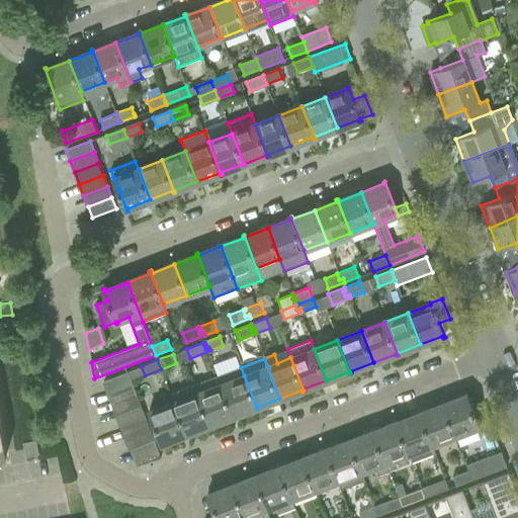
[(241,367),(218,375),(233,416),(255,408),(256,409),(257,409),(244,375),(241,367)]
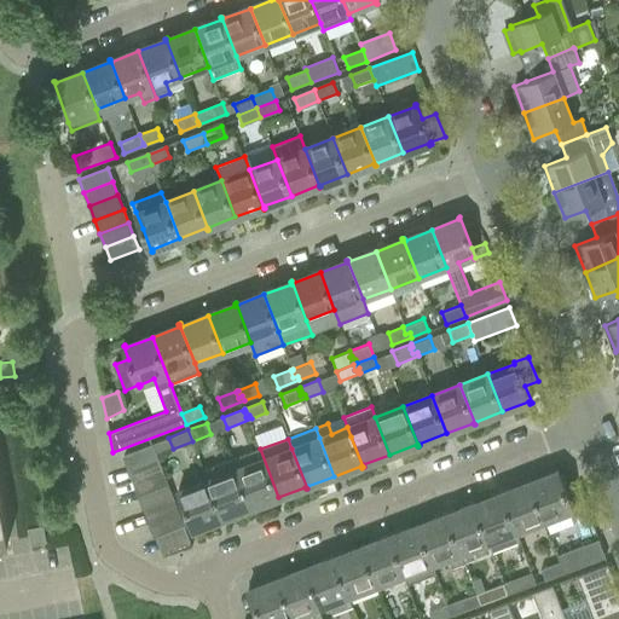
[(123,456),(128,469),(157,458),(152,444),(123,456)]
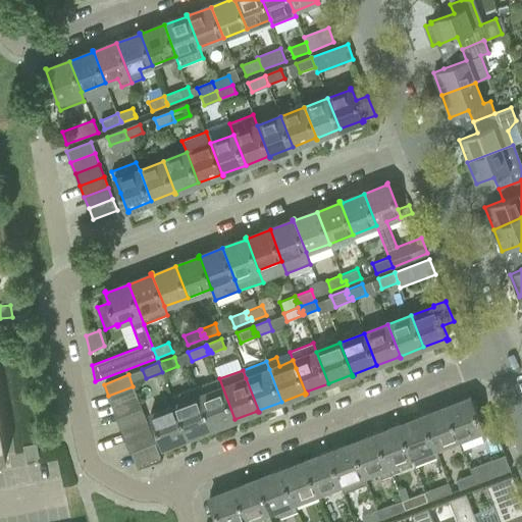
[(195,387),(199,397),(211,430),(212,430),(211,428),(235,419),(219,378),(195,387)]
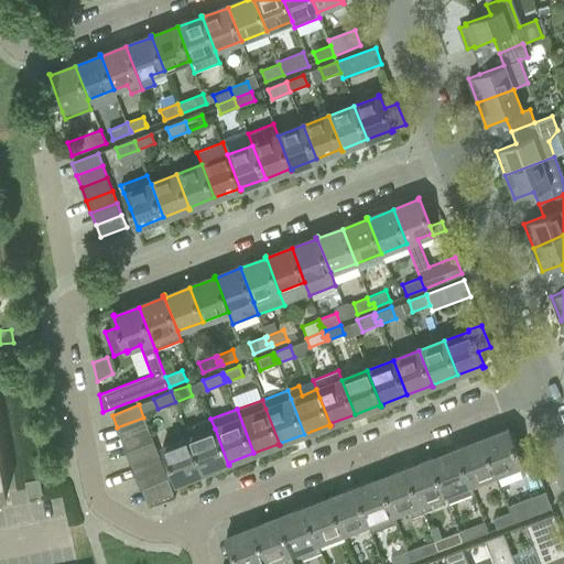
[(117,427),(122,440),(148,430),(143,418),(117,427)]
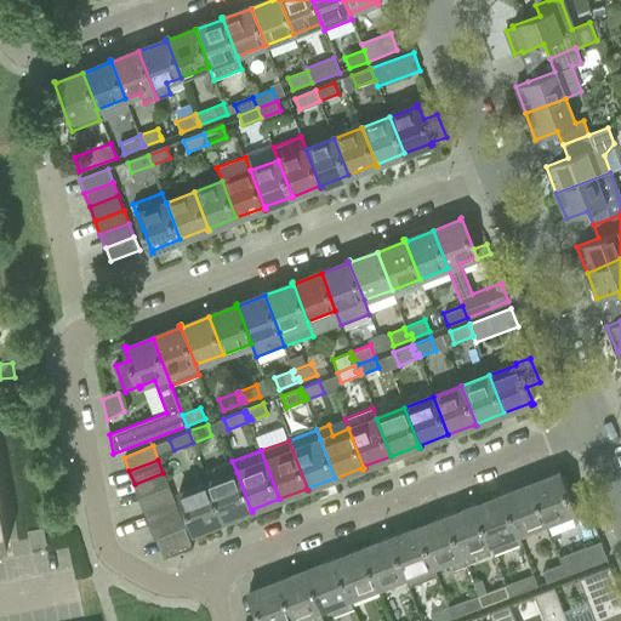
[(232,461),(204,472),(209,483),(223,520),(250,511),(251,513),(251,512),(237,472),(232,461)]
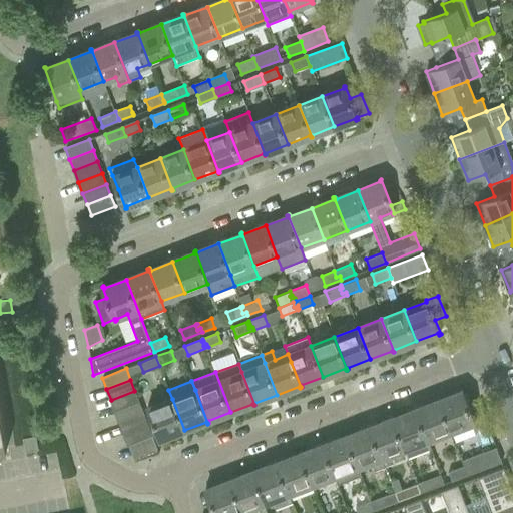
[(440,399),(439,400),(451,432),(473,423),(475,428),(487,424),(479,404),(469,408),(462,390),(461,391),(462,392),(440,401),(440,399)]
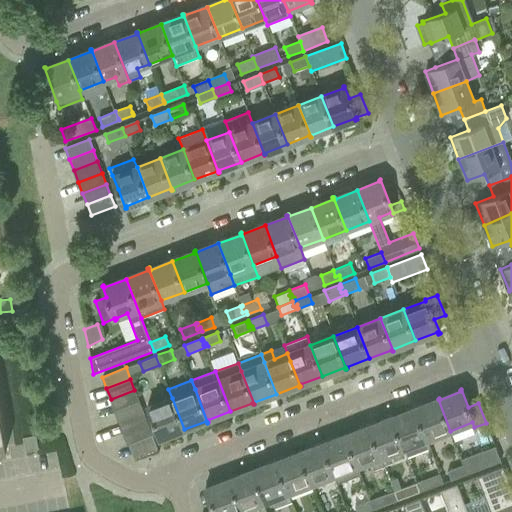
[(111,399),(115,410),(139,401),(134,390),(111,399)]
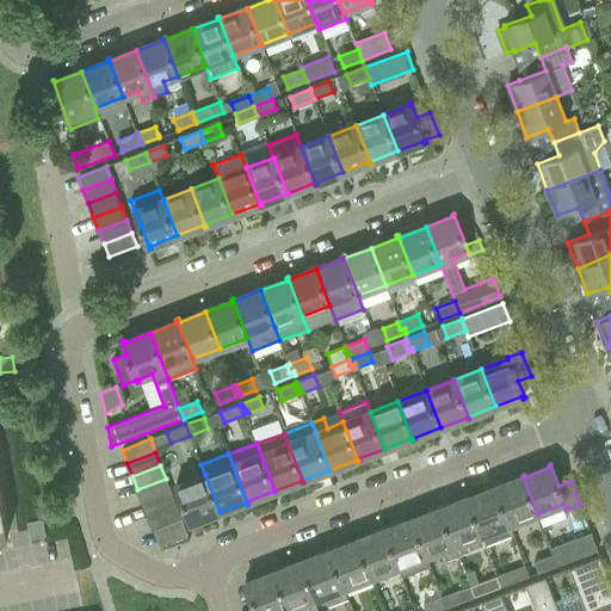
[(220,512),(205,475),(177,486),(192,525),(193,525),(192,523),(220,512)]
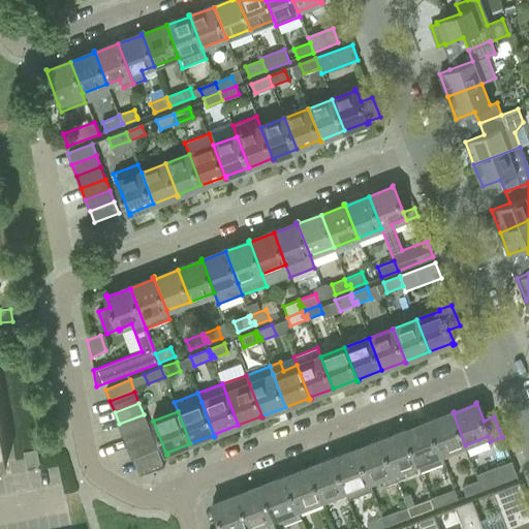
[(453,413),(429,423),(441,455),(465,445),(453,412),(452,412),(453,413)]
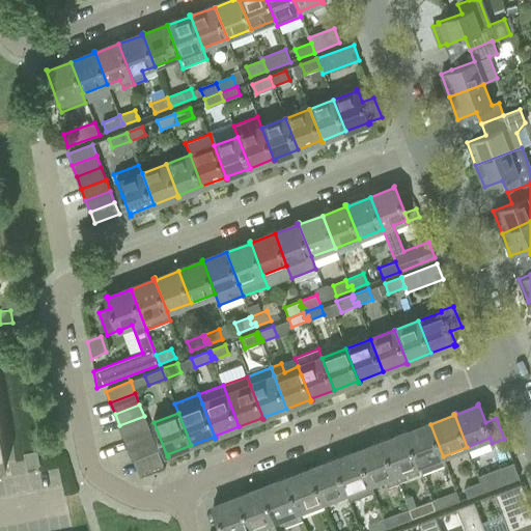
[(119,425),(123,438),(148,428),(144,416),(119,425)]
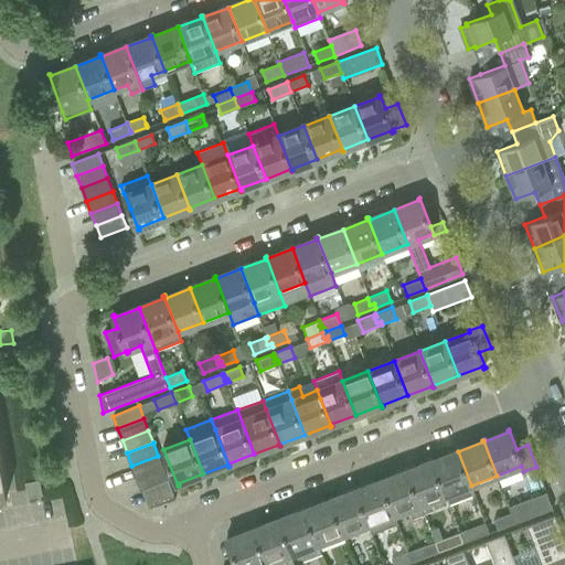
[(433,459),(432,459),(446,496),(449,504),(475,494),(471,486),(458,451),(434,461),(433,459)]
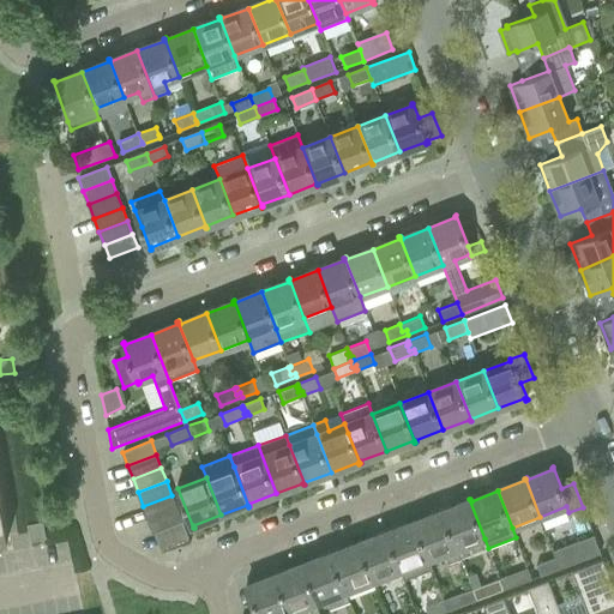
[(143,506),(149,519),(176,509),(172,495),(143,506)]
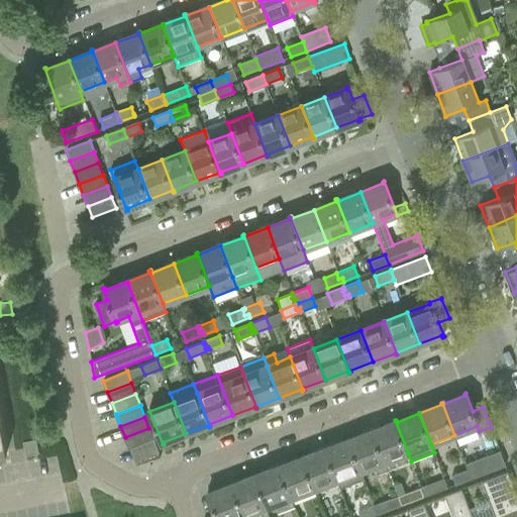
[(395,422),(373,431),(388,471),(397,467),(394,458),(408,453),(395,420),(395,421),(395,422)]
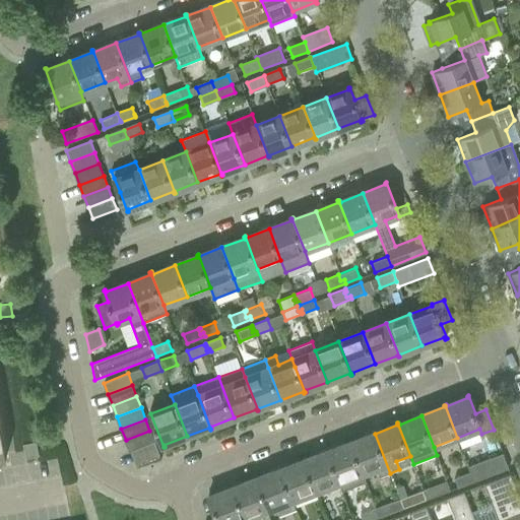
[(149,431),(126,440),(130,451),(154,442),(149,431)]
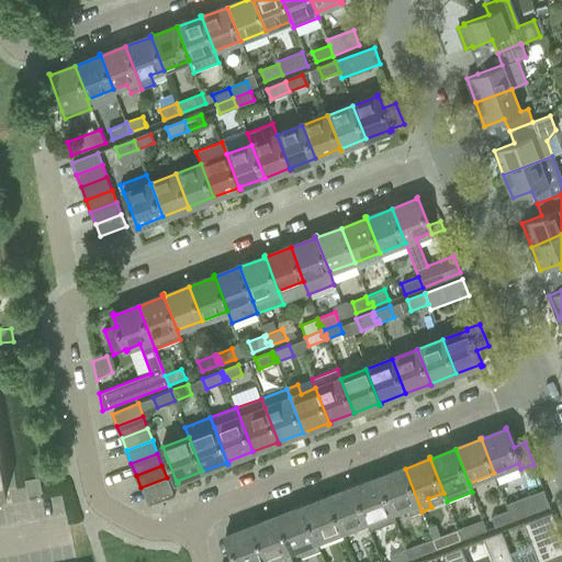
[(380,476),(379,476),(393,512),(407,506),(411,515),(422,512),(405,469),(381,478),(380,476)]
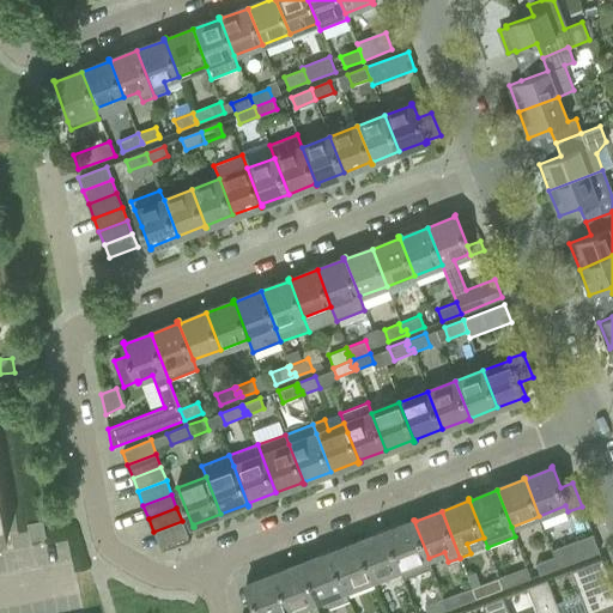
[(413,522),(386,533),(400,569),(404,578),(432,568),(429,558),(413,520),(412,520),(413,522)]
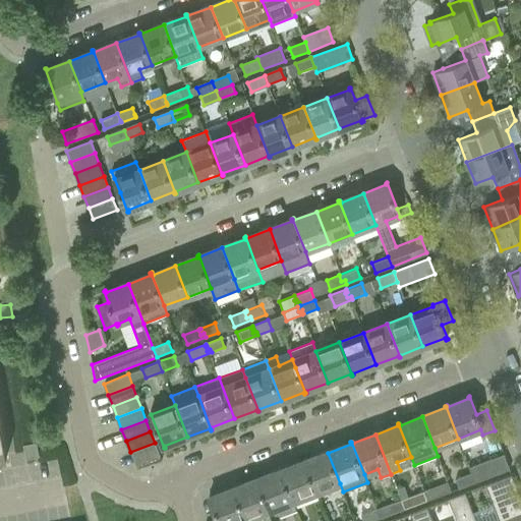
[(37,443),(35,443),(22,445),(25,459),(39,457),(37,443)]
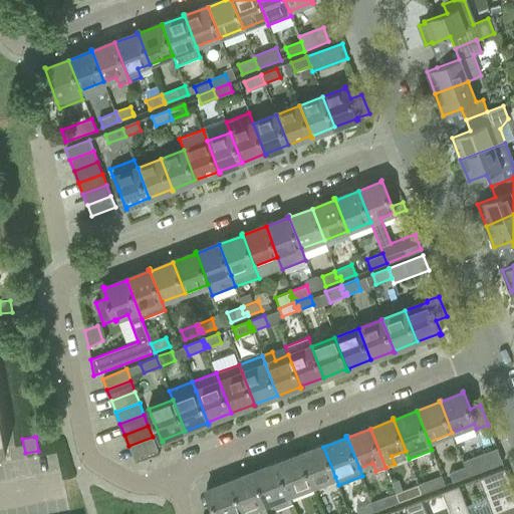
[(153,437),(129,446),(134,460),(158,451),(153,437)]
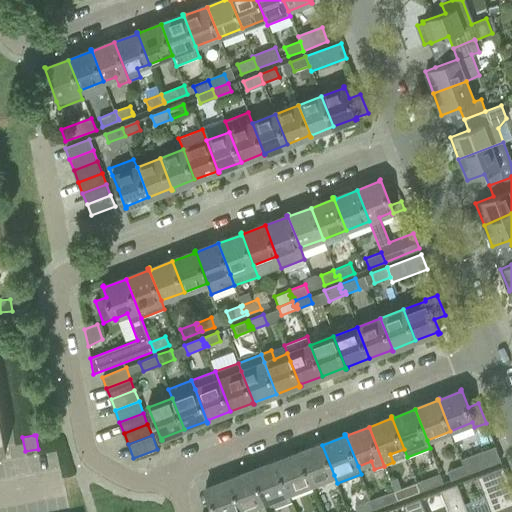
[(300,451),(299,451),(311,484),(334,475),(322,445),(300,453),(300,451)]
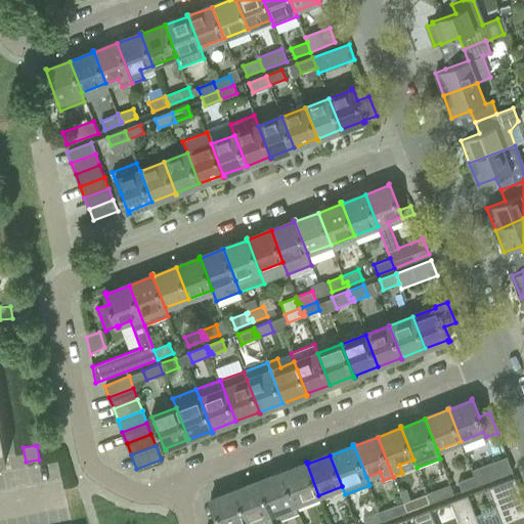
[(472,471),(474,477),(478,486),(513,473),(507,457),(472,471)]
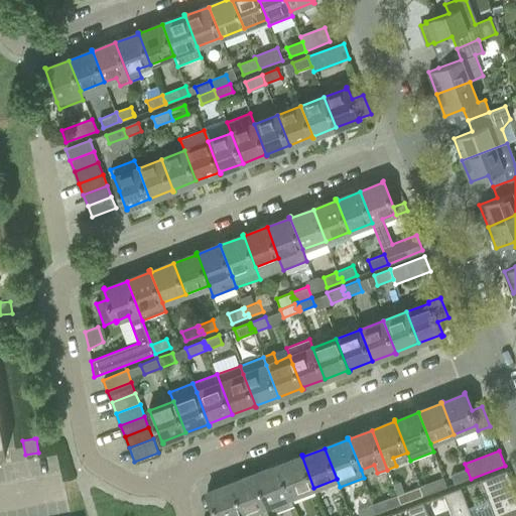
[(301,457),(278,466),(290,497),(313,488),(301,455),(300,456),(301,457)]
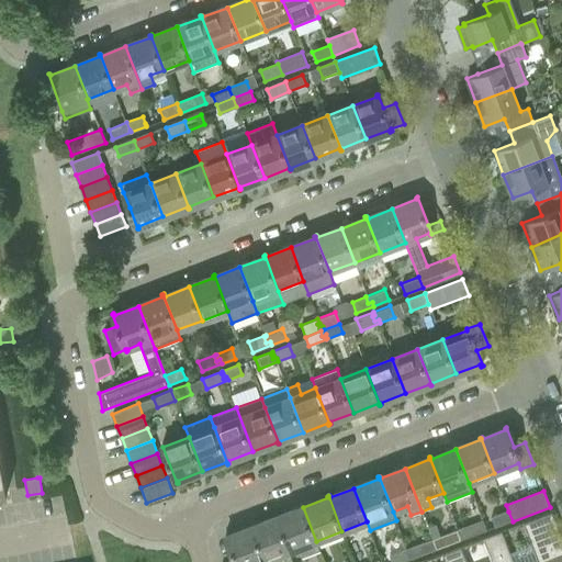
[(38,501),(43,527),(66,523),(60,497),(38,501)]
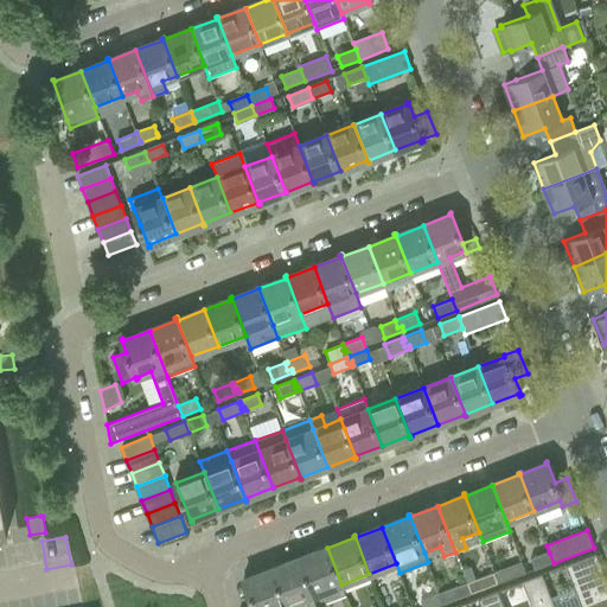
[(300,556),(319,605),(346,595),(342,585),(327,548),(301,558),(300,556)]
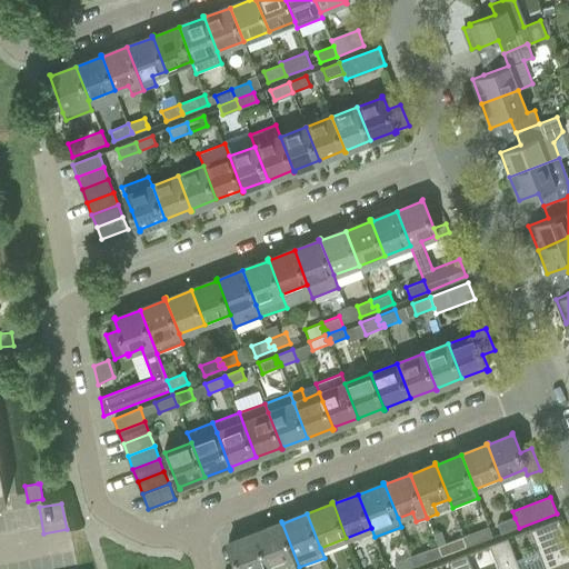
[(519,528),(515,518),(498,525),(501,535),(519,528)]
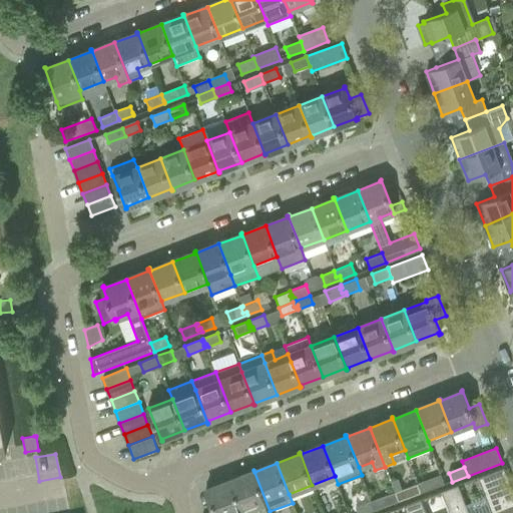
[(485,497),(464,505),(467,512),(512,512),(512,492),(503,468),(494,471),(477,478),(485,497)]
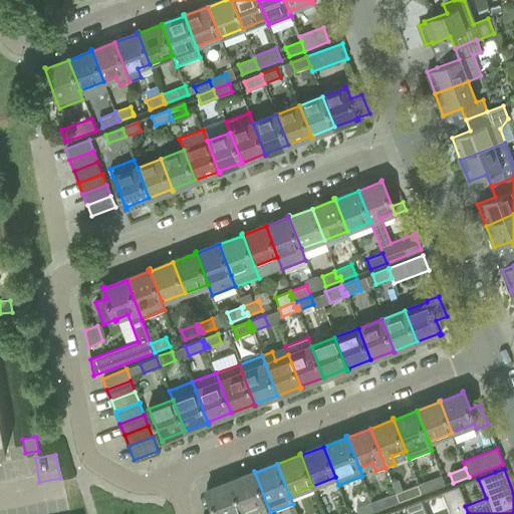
[(254,473),(231,482),(242,513),(270,513),(270,512),(254,471),(253,472),(254,473)]
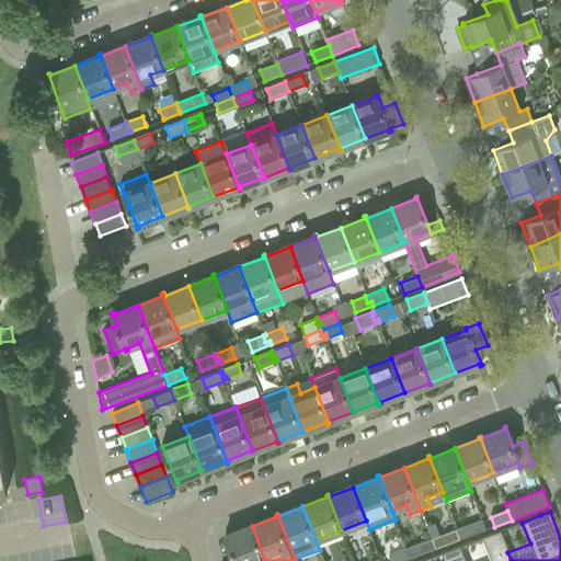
[(473,522),(455,529),(457,534),(461,533),(462,537),(460,538),(461,539),(478,533),(473,522)]
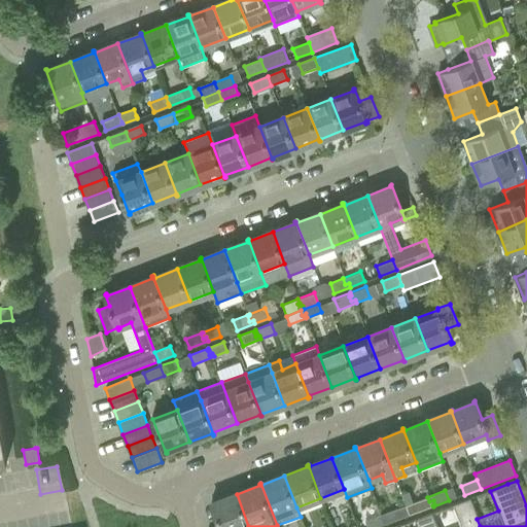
[(220,524),(211,526),(248,526),(237,494),(214,503),(213,501),(212,502),(220,524)]
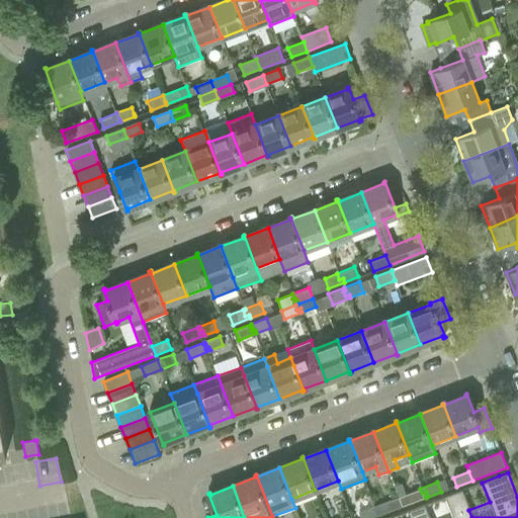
[(420,489),(399,497),(402,507),(426,498),(425,497),(427,496),(426,492),(422,493),(420,489)]
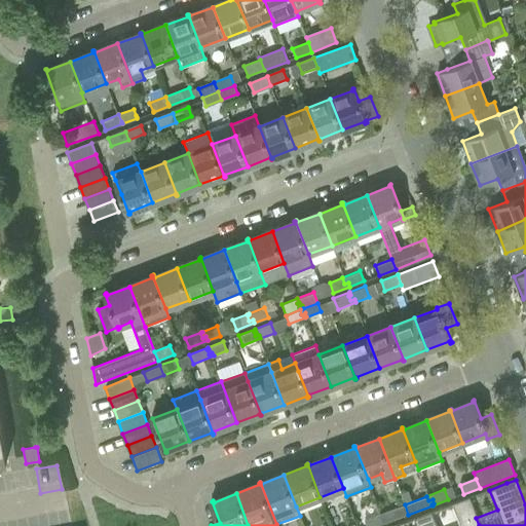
[(459,525),(479,525),(476,518),(468,498),(451,504),(459,525)]
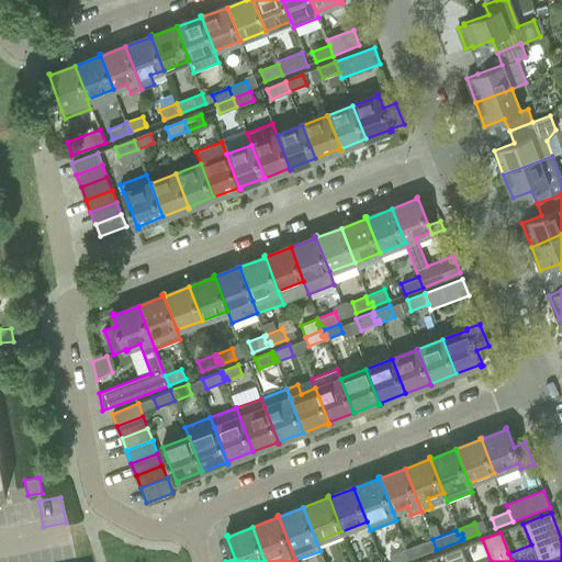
[(423,542),(405,549),(406,554),(411,552),(413,558),(411,559),(411,560),(427,553),(423,542)]
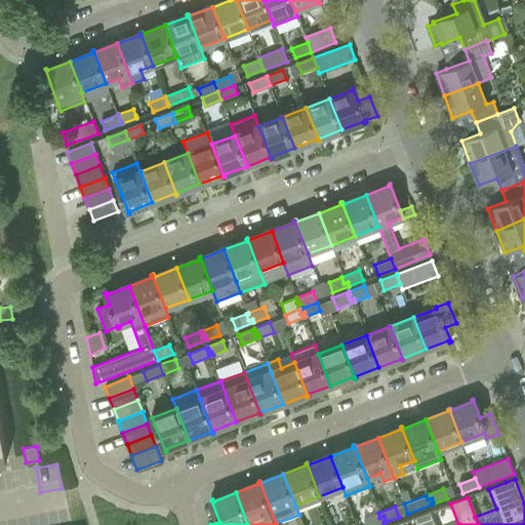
[(414,524),(434,524),(430,512),(412,518),(414,524)]
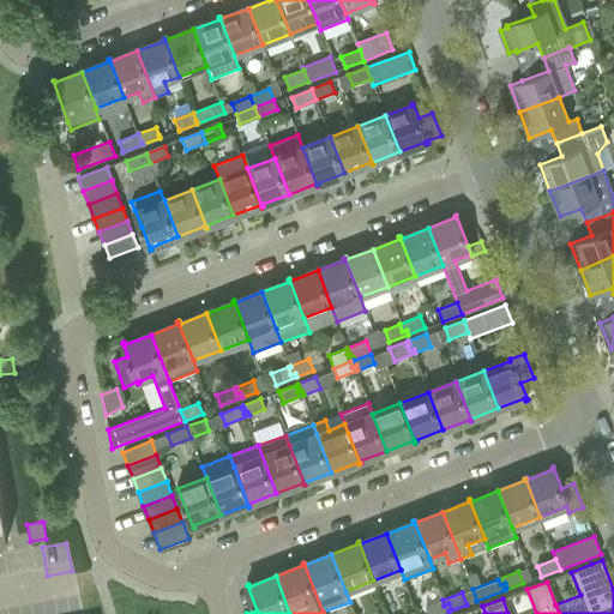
[(444,606),(443,600),(425,607),(427,613),(441,613),(449,612),(449,611),(451,609),(449,603),(444,606)]
